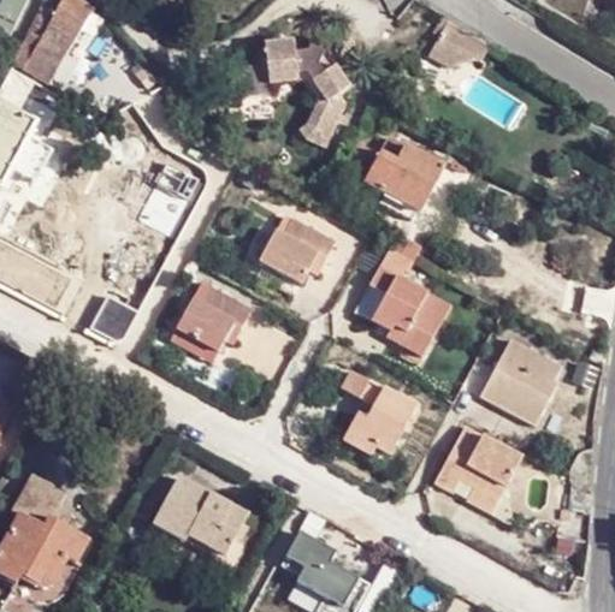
[(92,3),(87,0),(59,0),(54,10),(25,69),(51,82),(92,3)]
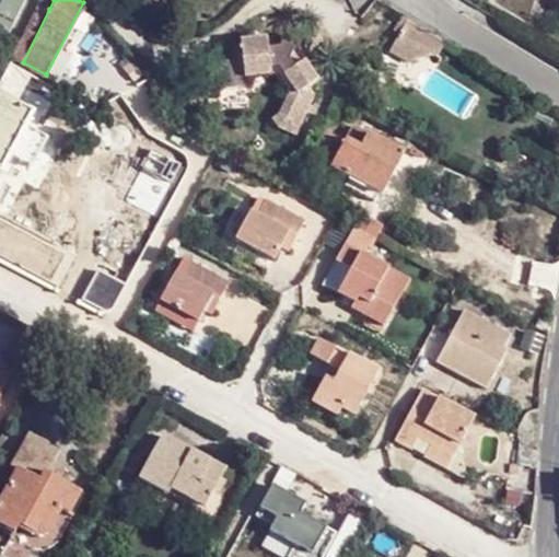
[(38,3),(10,56),(23,62),(49,9),(38,3)]
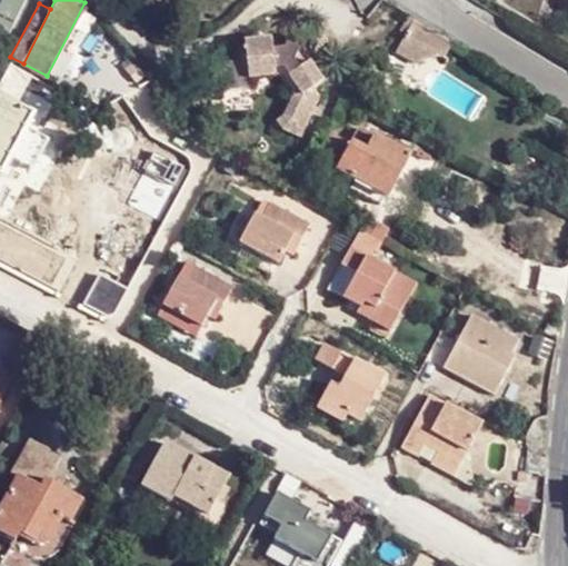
[(268,32),(239,36),(245,79),(278,75),(286,130),(312,127),(306,80),(316,79),(314,59),(295,61),(292,41),(270,45),(268,32)]
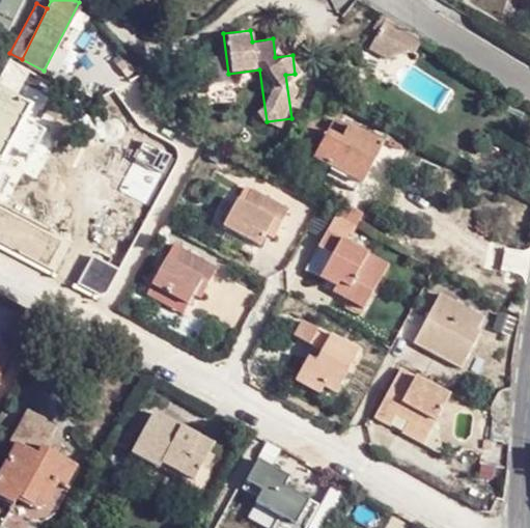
[(87,47),(76,40),(57,77),(80,89),(101,47),(91,42),(87,47)]
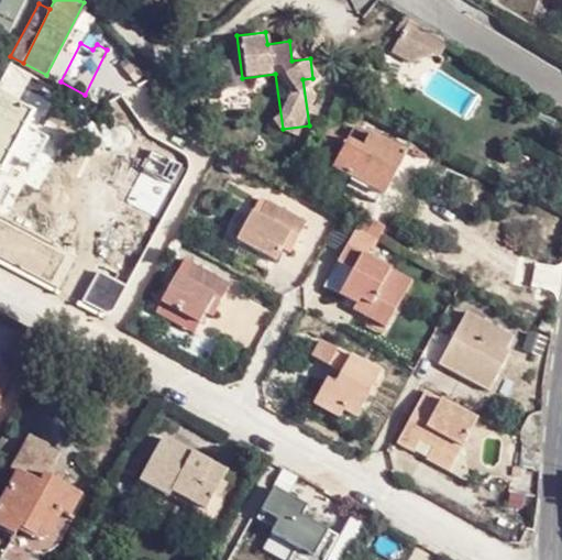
[(31,107),(0,90),(0,167),(8,152),(22,125),(31,107)]
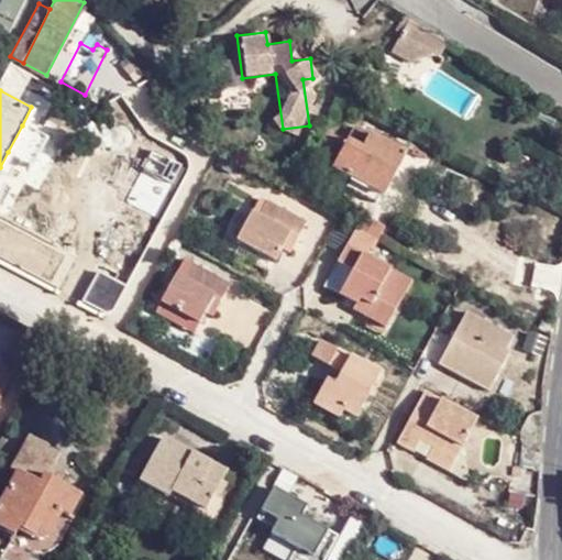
[(22,125),(8,152),(31,162),(44,136),(22,125)]
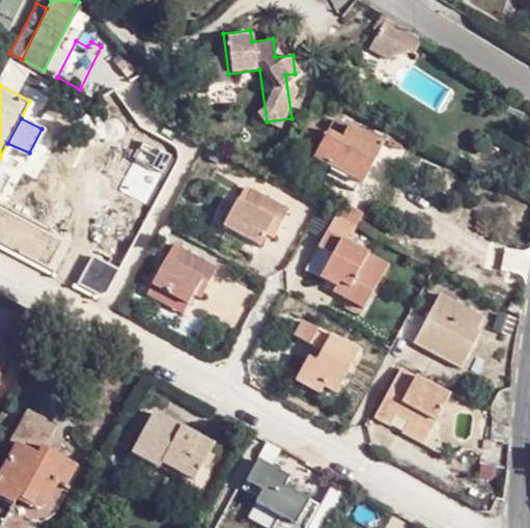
[(313,157),(331,166),(358,182),(361,184),(383,144),(349,126),(342,139),(327,131),(313,157)]
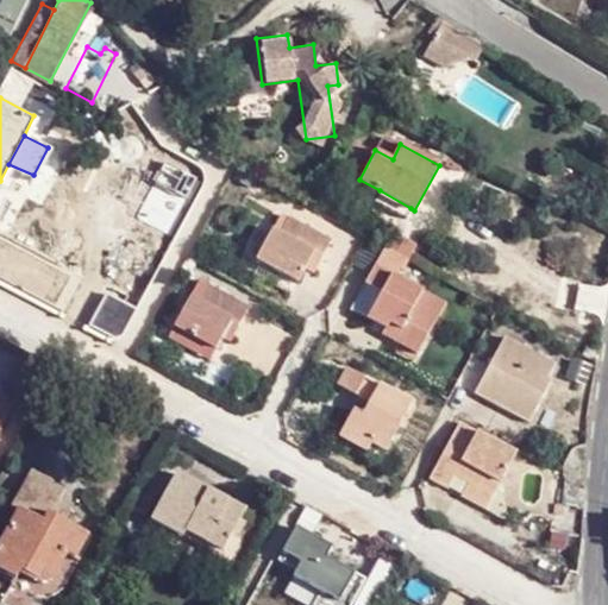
[(411,208),(380,190),(374,201),(406,218),(411,208)]
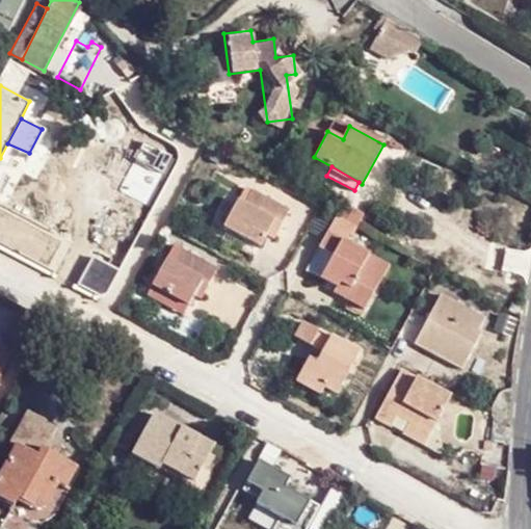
[(272,220),(280,223),(288,208),(251,188),(242,204),(236,200),(223,222),(260,244),(264,234),(272,220)]
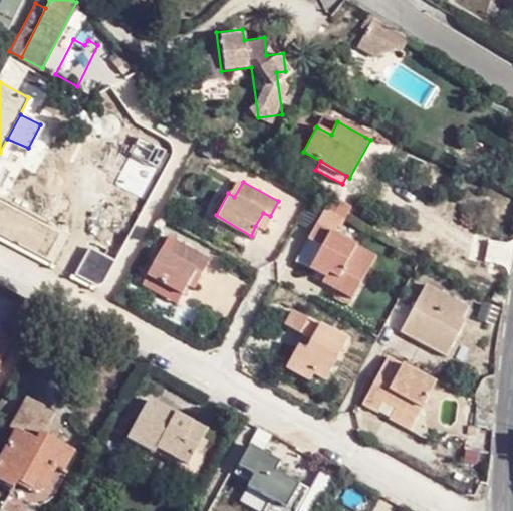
[(264,229),(270,216),(263,213),(255,226),(264,229)]
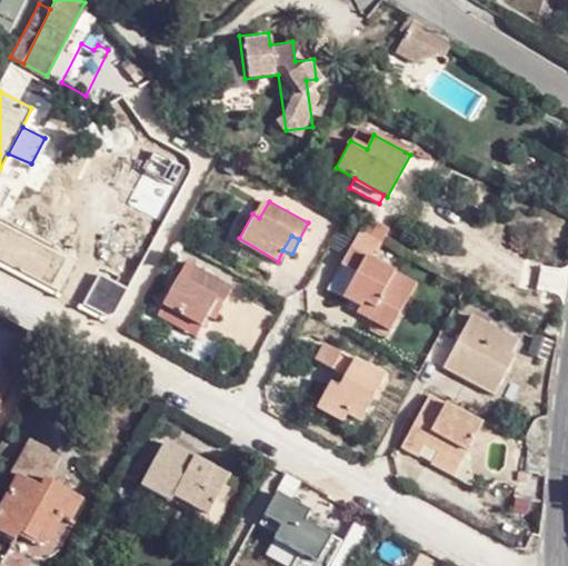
[(350,246),(340,262),(355,271),(345,290),(360,298),(358,304),(354,309),(371,319),(388,328),(407,293),(388,281),(394,270),(371,257),(359,250),(350,246)]
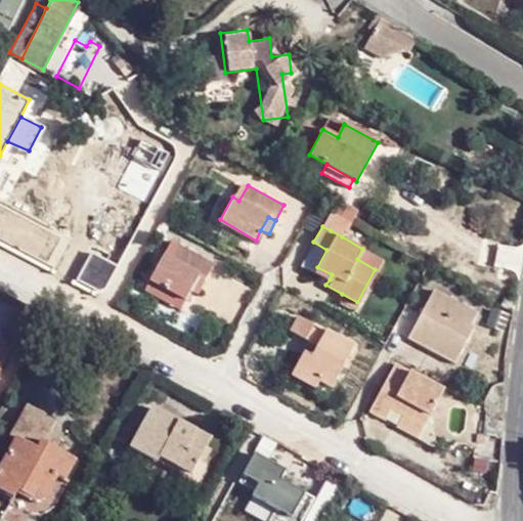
[(334,226),(331,230),(342,236),(344,231),(334,226)]
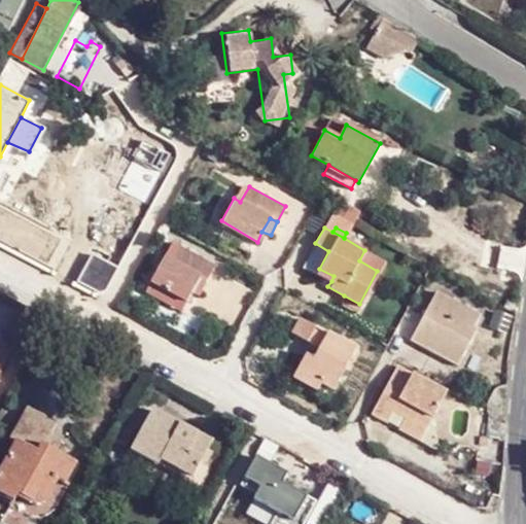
[(185,301),(191,288),(200,273),(208,277),(216,264),(179,243),(172,256),(165,252),(150,280),(185,301)]
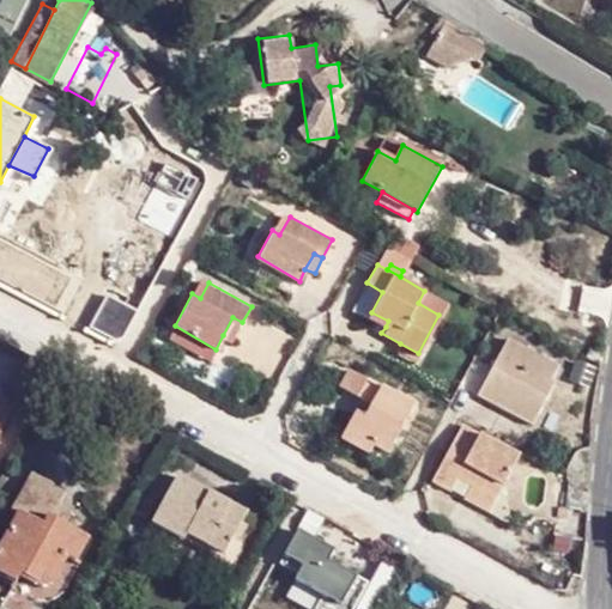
[(382,292),(367,282),(353,308),(386,327),(388,321),(371,312),(382,292)]
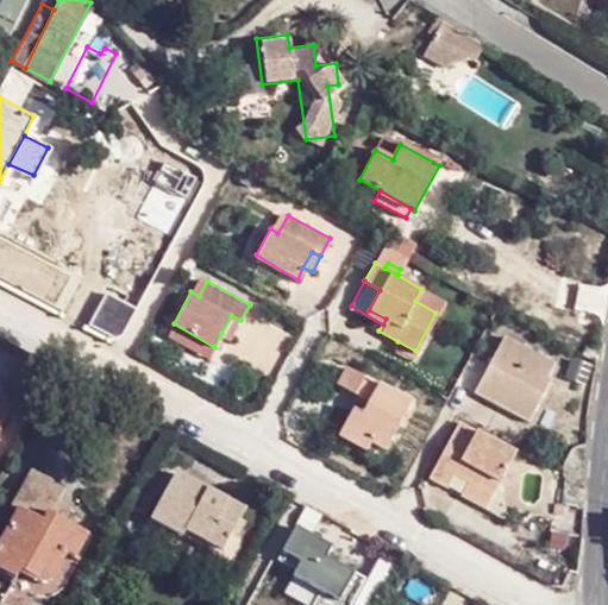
[(442,301),(421,289),(415,301),(436,313),(442,301)]
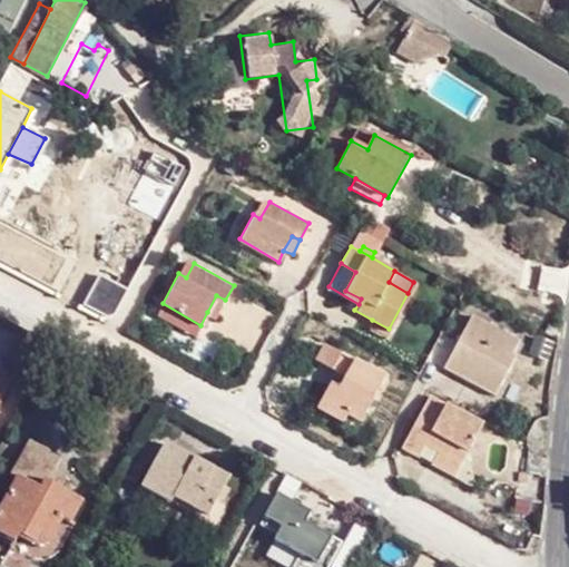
[(216,295),(207,312),(216,318),(225,300),(216,295)]
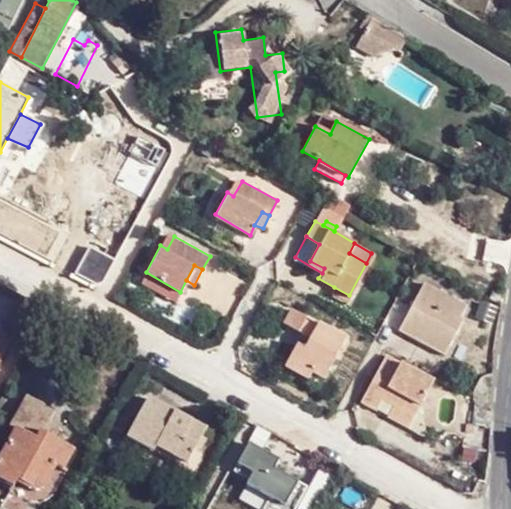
[(465,307),(425,282),(398,329),(444,355),(462,322),(457,319),(465,307)]
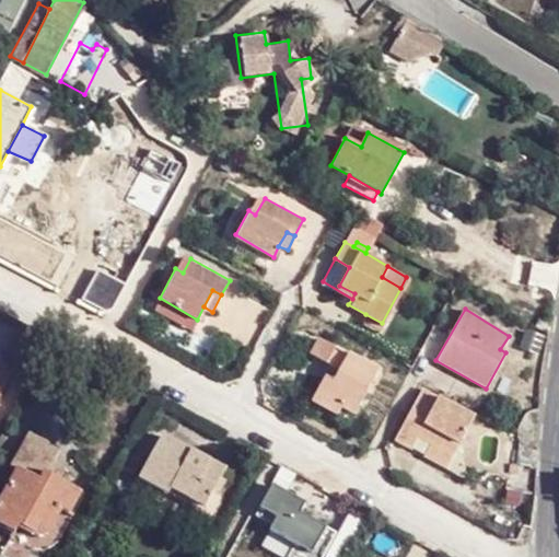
[(382,323),(365,314),(360,323),(376,333),(382,323)]
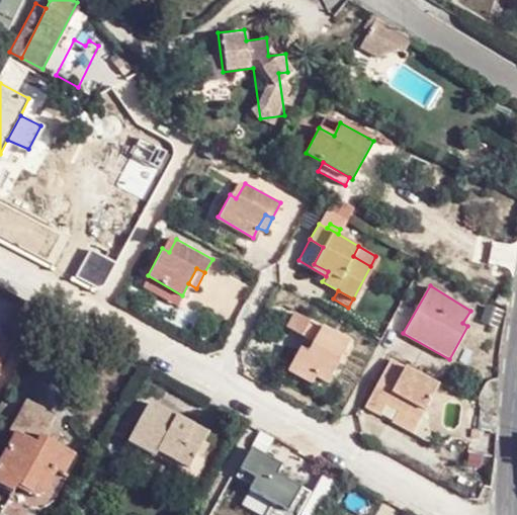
[(286,325),(313,339),(321,343),(315,354),(307,349),(299,346),(287,367),(312,380),(315,375),(326,380),(348,340),(294,312),(286,325)]
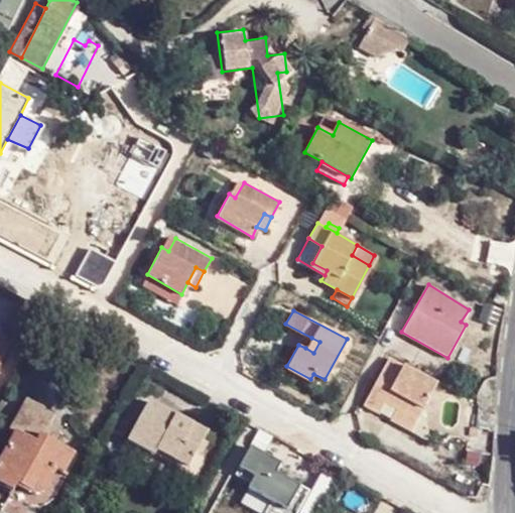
[(0,357),(10,340),(0,334),(0,357)]
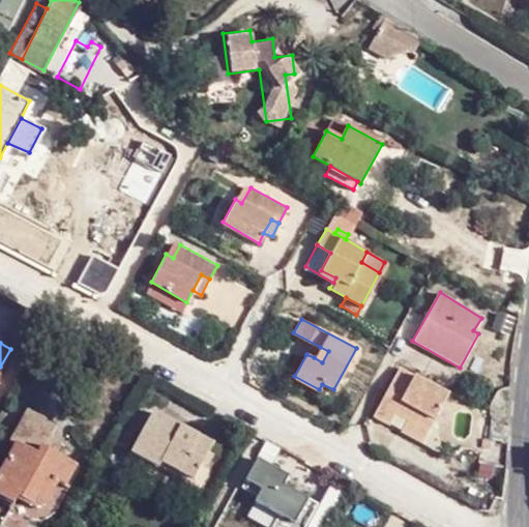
[(328,351),(320,347),(314,357),(322,362),(328,351)]
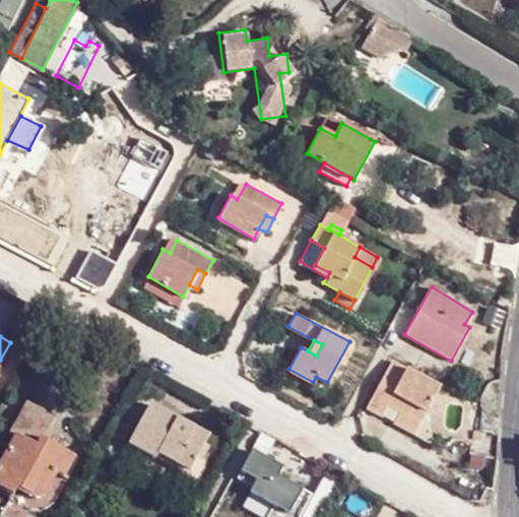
[(388,403),(400,410),(420,422),(441,387),(393,360),(367,404),(382,413),(388,403)]
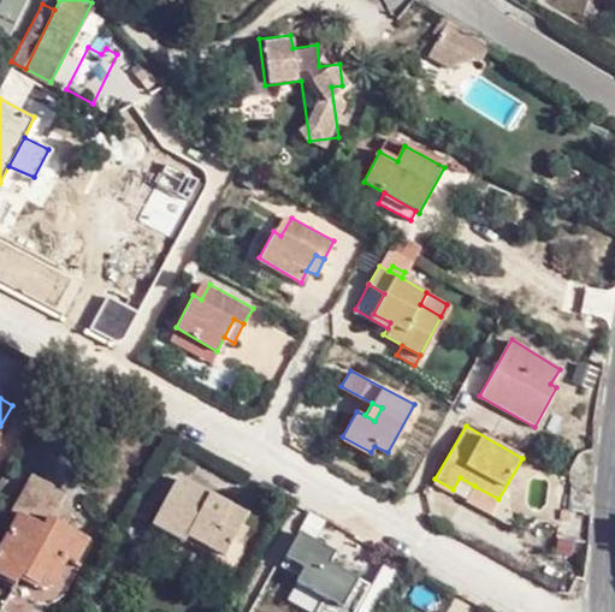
[(65,492),(30,473),(10,510),(18,516),(0,546),(0,576),(15,583),(18,576),(31,583),(41,587),(46,587),(49,584),(65,557),(74,560),(86,539),(64,526),(71,512),(58,505),(65,492)]
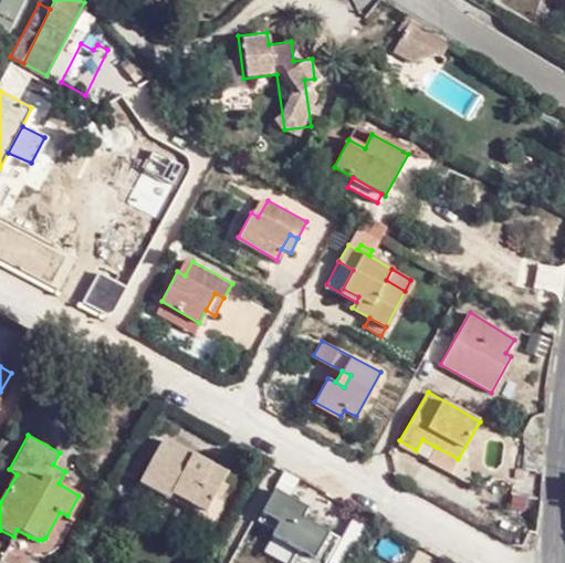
[(158,444),(159,445),(177,455),(180,449),(161,439),(158,444)]
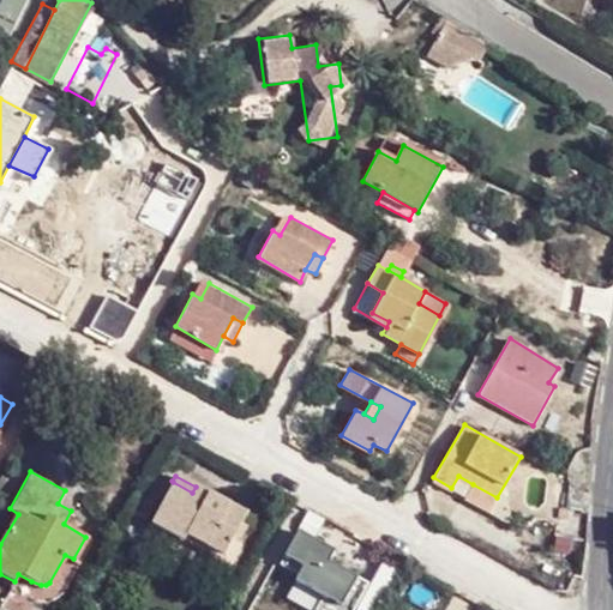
[(192,493),(173,482),(155,515),(222,553),(246,508),(228,497),(226,501),(197,485),(196,485),(196,487),(192,493)]
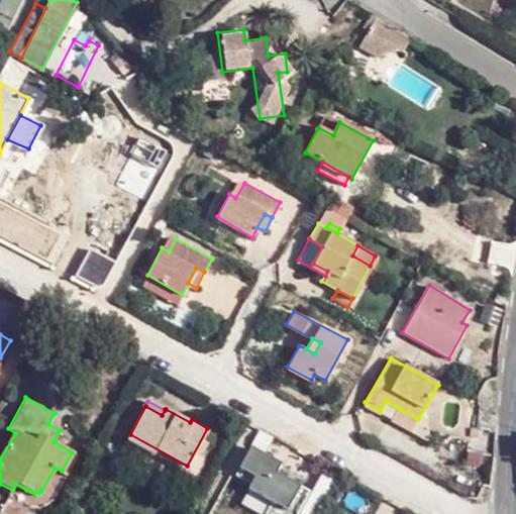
[(418,419),(398,408),(392,418),(412,431),(418,419)]
